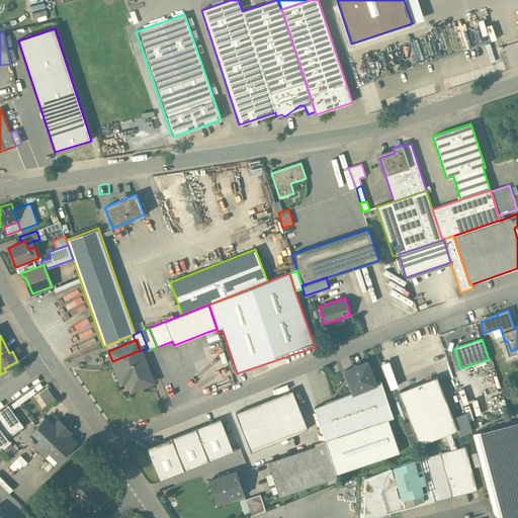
[(140,350),(112,361),(120,380),(130,376),(135,389),(153,381),(140,351),(140,350)]
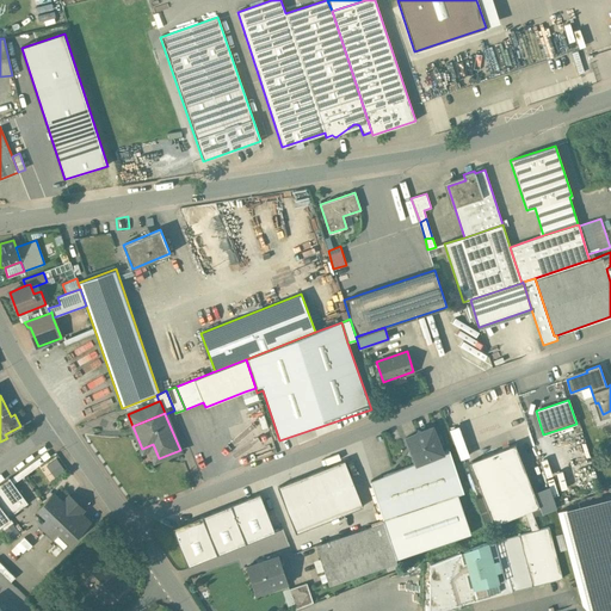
[(267,427),(264,414),(257,417),(261,430),(267,427)]
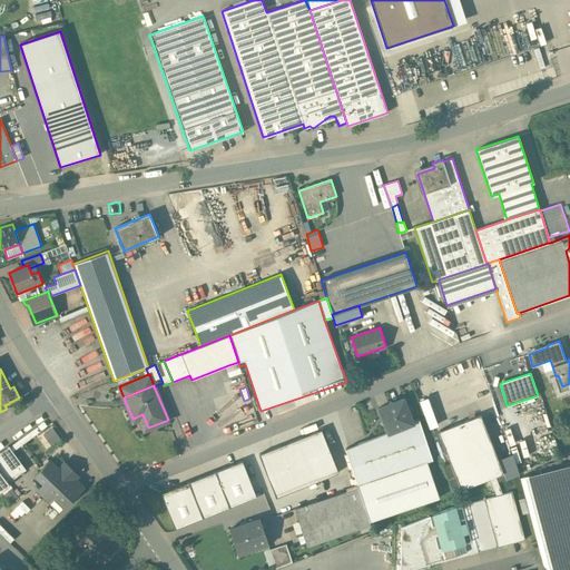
[(403,397),(393,402),(390,401),(389,404),(379,408),(382,418),(381,421),(384,423),(387,432),(413,423),(412,422),(403,397)]
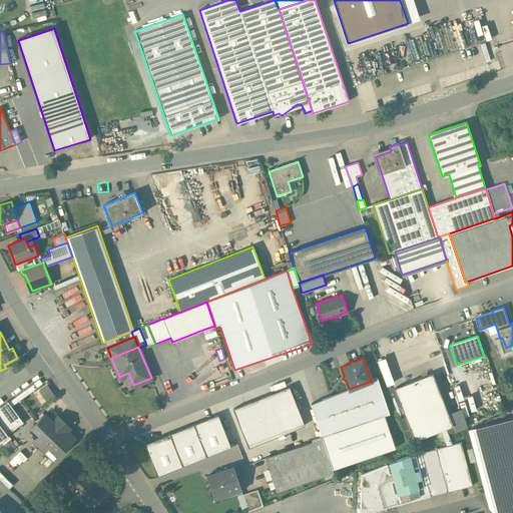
[(432,373),(394,388),(415,440),(440,430),(446,446),(452,444),(446,428),(453,425),(448,413),(432,373)]
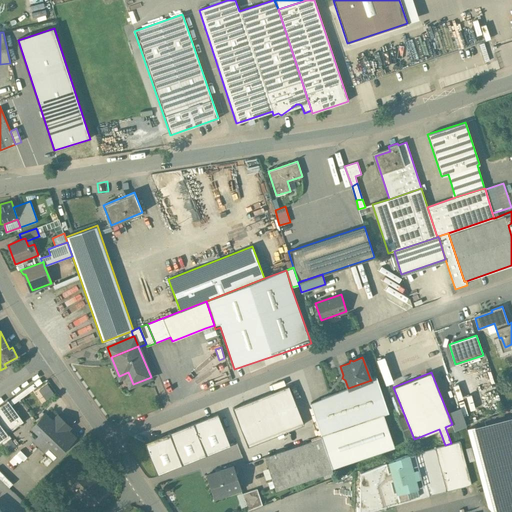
[(371,380),(348,388),(310,403),(320,435),(383,414),(388,412),(376,377),(370,379),(371,380)]
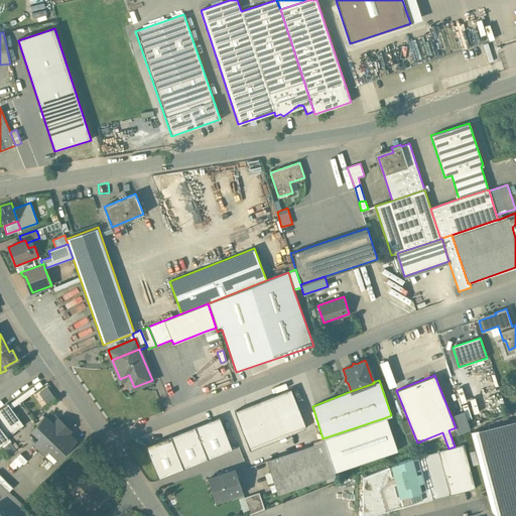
[(33,386),(8,404),(11,408),(36,390),(36,389),(34,387),(33,386)]
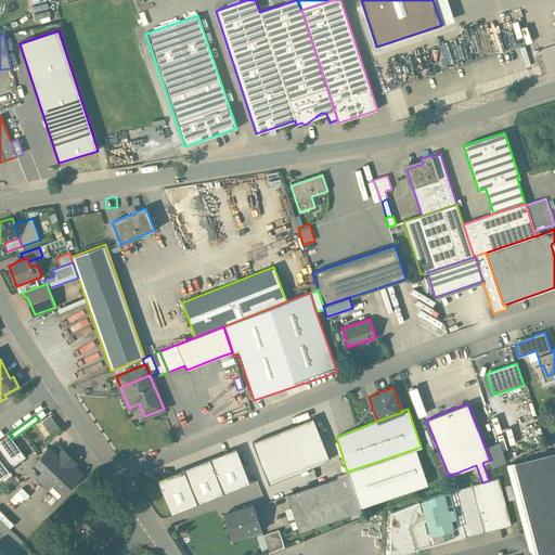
[(57,427),(51,417),(43,422),(51,431),(57,427)]
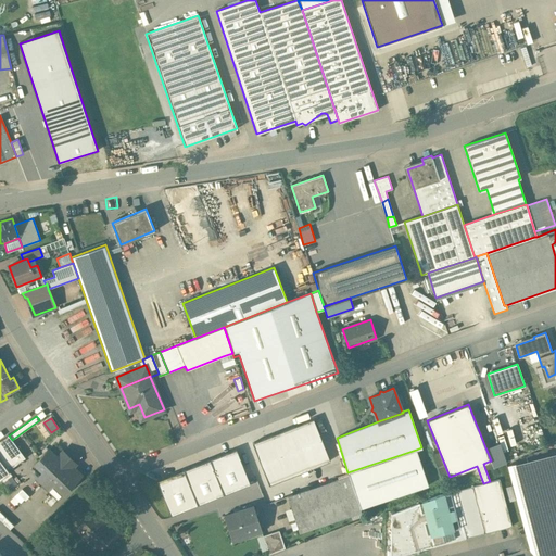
[(313,419),(253,443),(269,484),(329,460),(313,419)]
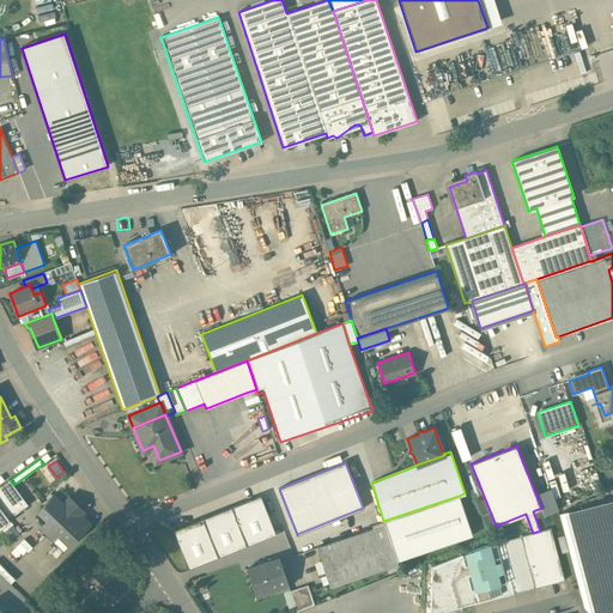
[(8,479),(0,485),(0,507),(8,519),(28,504),(13,485),(10,480),(8,479)]
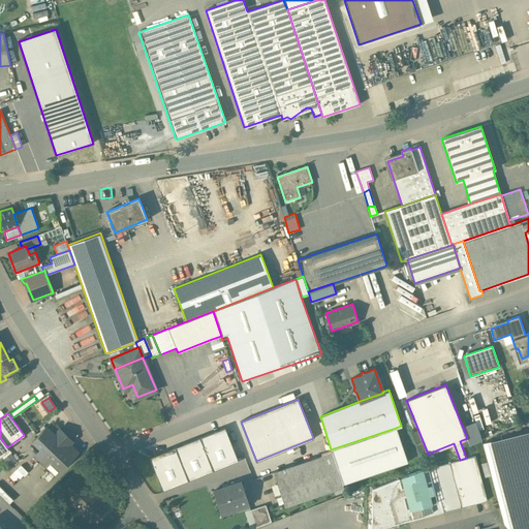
[(475,421),(462,426),(467,438),(469,444),(483,439),(475,421)]
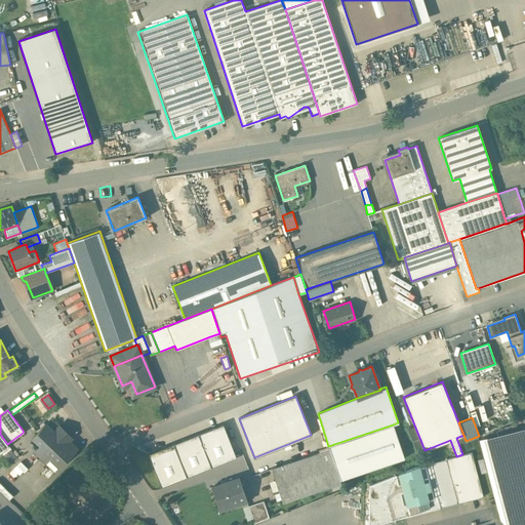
[(59,427),(53,433),(46,425),(34,438),(41,445),(35,451),(54,471),(76,448),(68,441),(71,438),(59,427)]
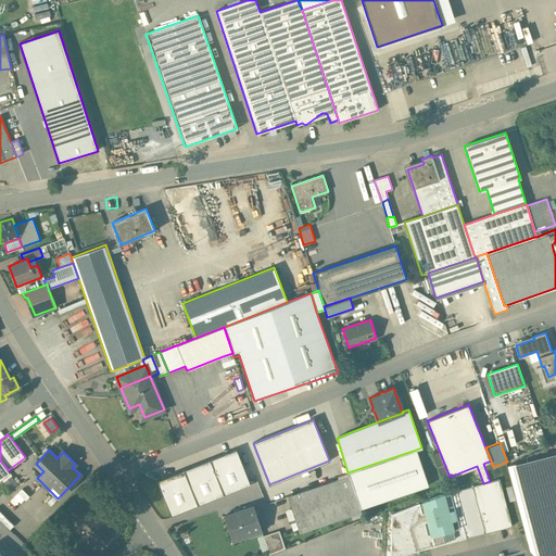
[(250,483),(236,450),(158,480),(171,515),(250,483)]
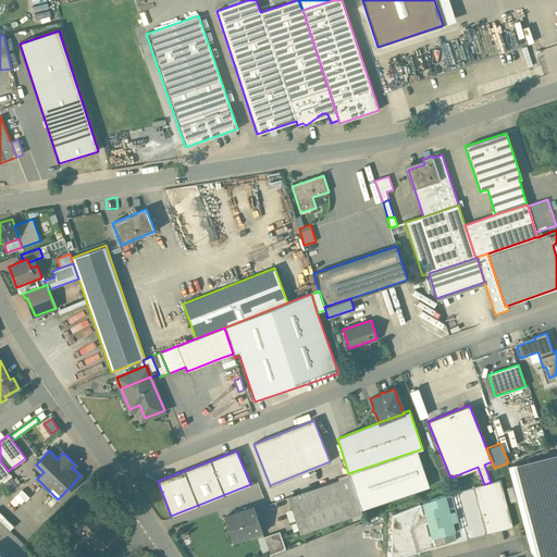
[(417,450),(348,473),(349,477),(360,509),(429,486),(417,450)]
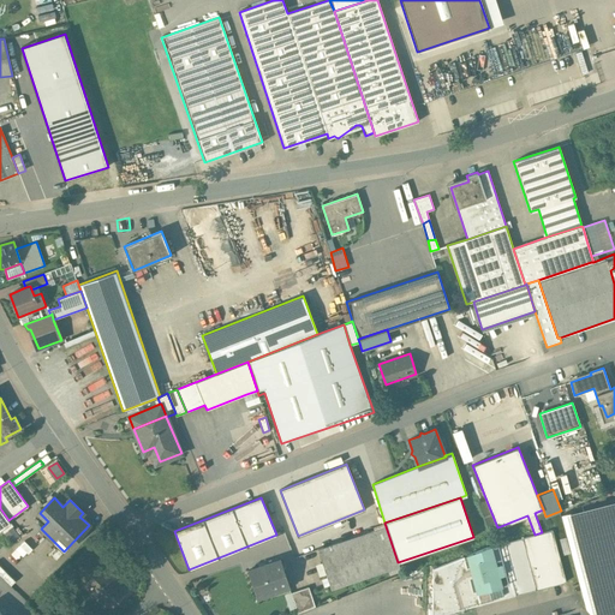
[(614,500),(569,513),(596,614),(610,614),(614,614),(614,500)]
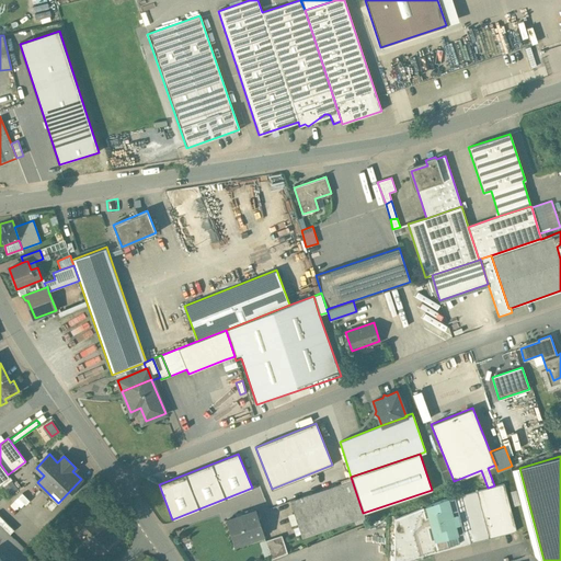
[(0,464),(0,482),(9,477),(8,474),(0,464)]
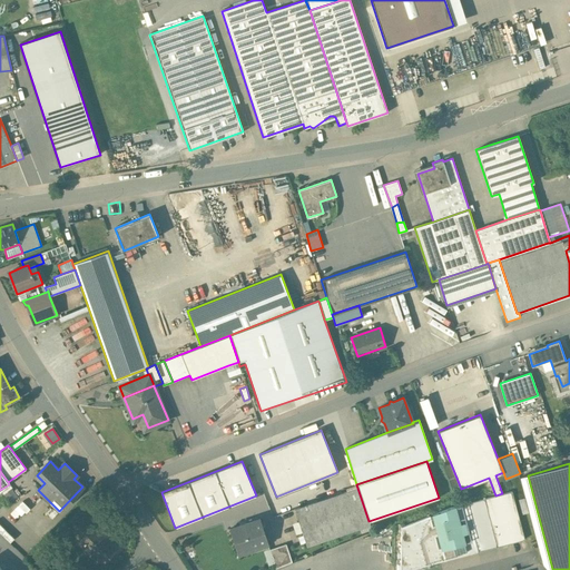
[(357,488),(340,493),(294,509),(306,546),(371,524),(370,523),(369,521),(357,488)]
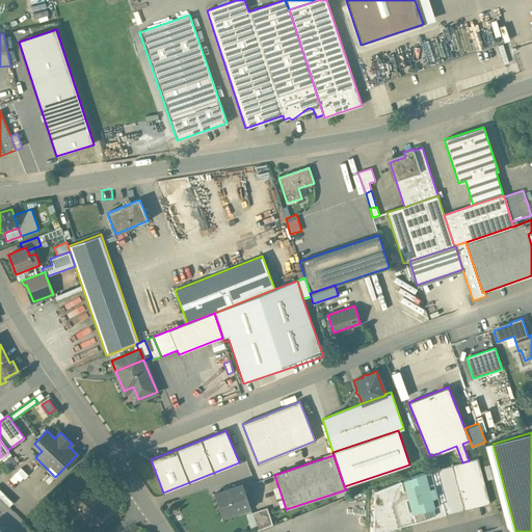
[(10,458),(6,461),(9,467),(15,462),(10,458)]
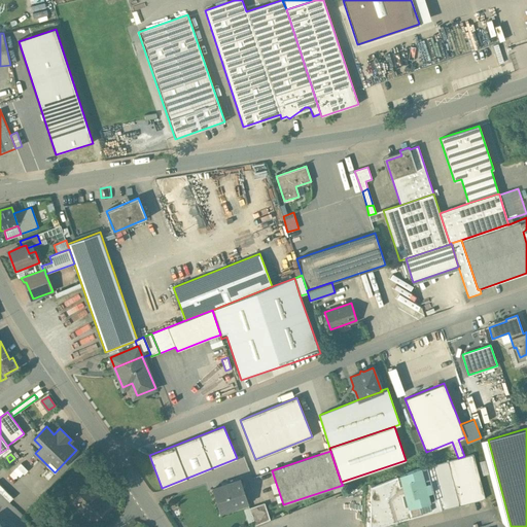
[(458,458),(447,461),(459,505),(485,498),(473,454),(464,456),(458,458)]
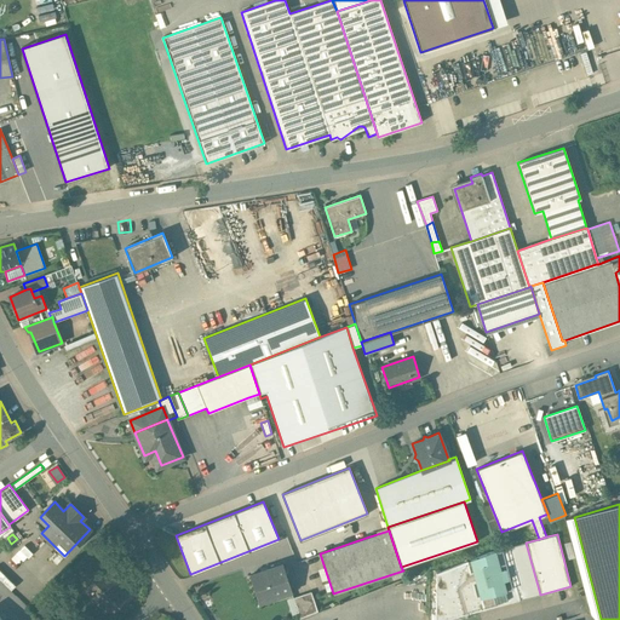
[(526,543),(505,547),(520,600),(540,595),(526,543)]
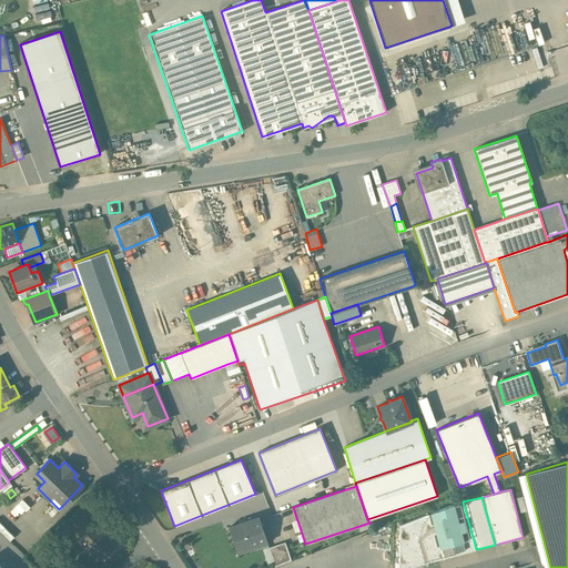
[(428,514),(399,525),(398,567),(406,567),(476,549),(463,501),(449,505),(432,513),(440,546),(436,546),(428,514)]
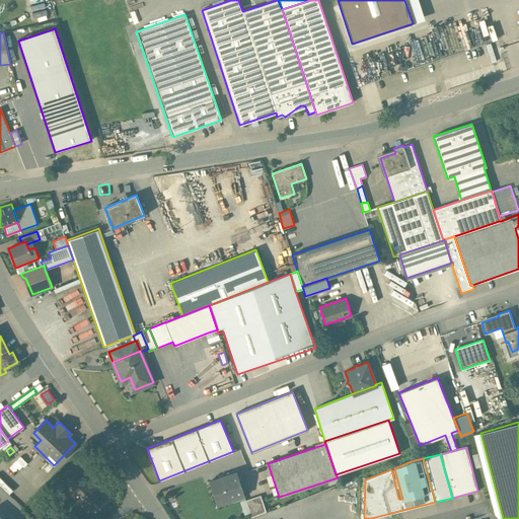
[(74,462),(50,488),(60,498),(65,492),(90,517),(109,497),(74,462)]
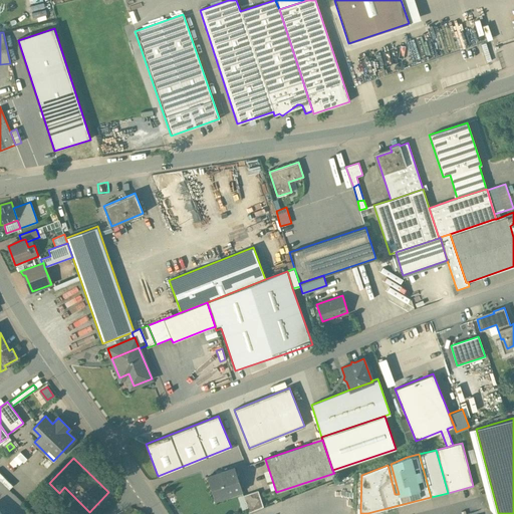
[(234,468),(207,477),(215,499),(241,490),(234,468)]
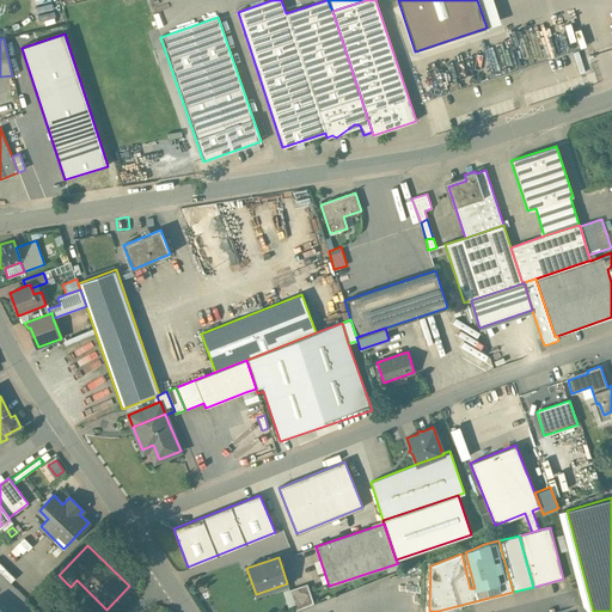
[(306,583),(288,589),(295,610),(313,604),(306,583)]
